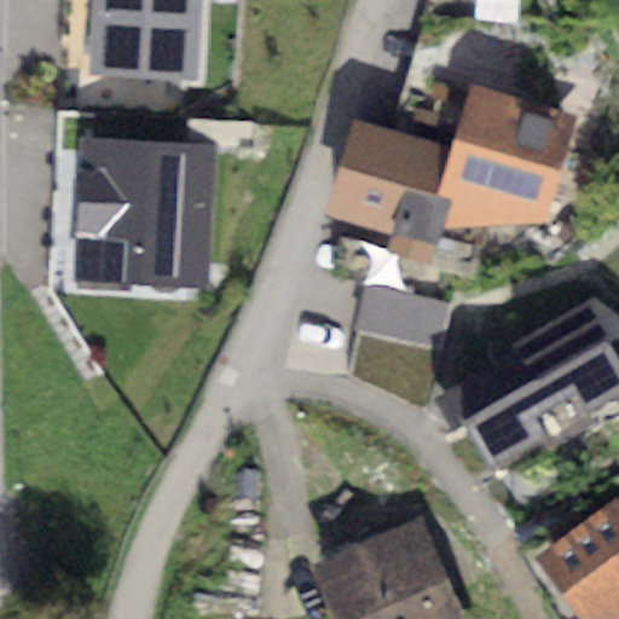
[(201,0),(93,0),(88,73),(196,80),(201,0)]
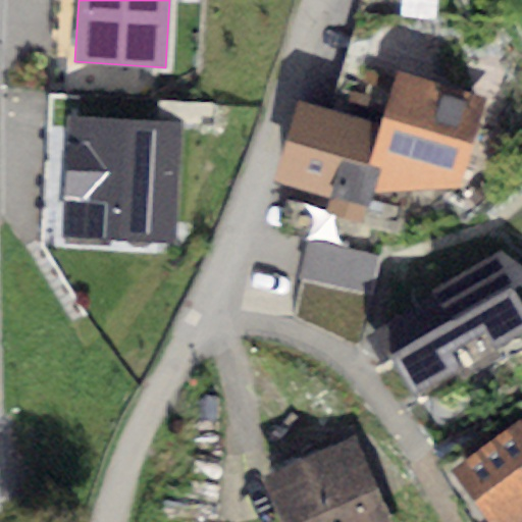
[(485,98),(396,71),(380,123),(360,196),(459,188),(485,98)]
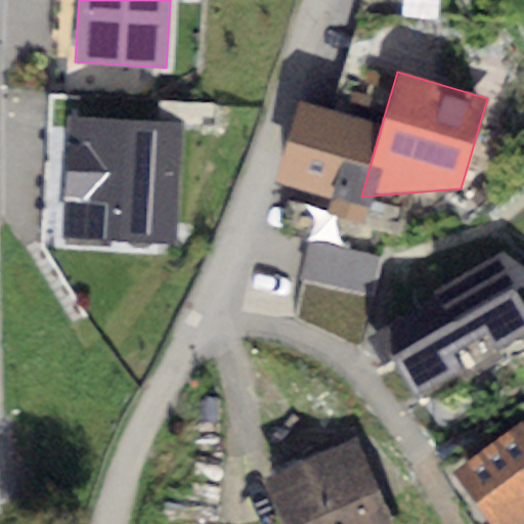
[(218,104),(159,99),(157,124),(216,128),(218,104)]
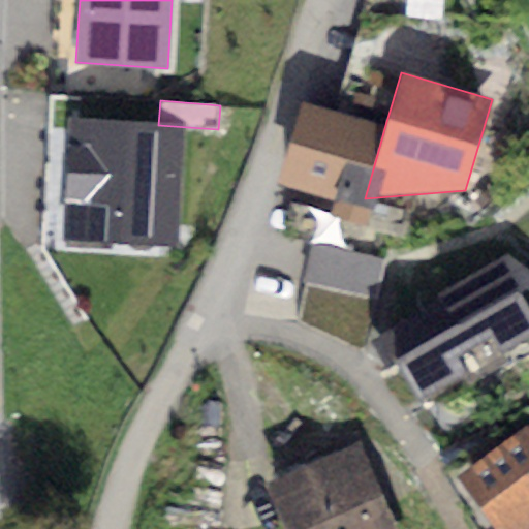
[(365,198),(385,125),(303,100),(278,184),(361,209),(365,198)]
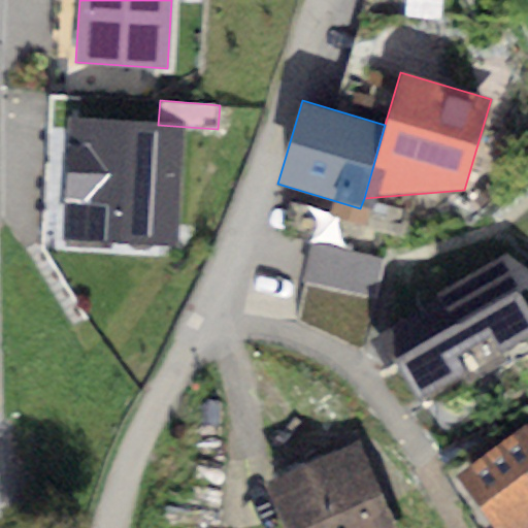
[(184,130),(70,124),(64,240),(177,246),(184,130)]
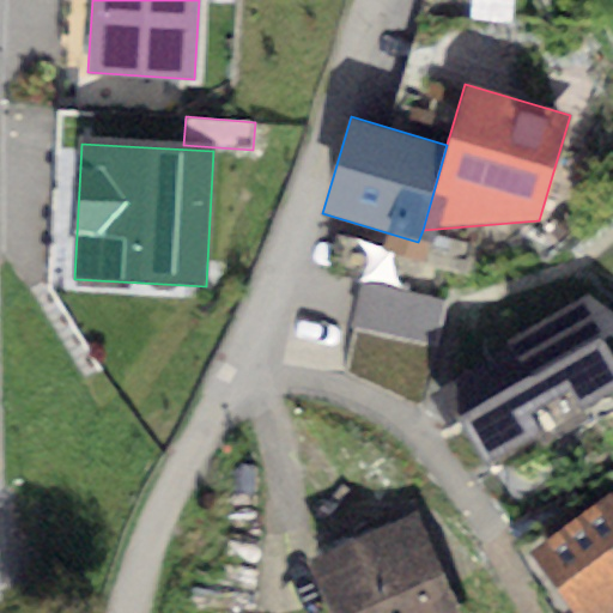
[(449,303),(359,285),(341,372),(418,407),(449,303)]
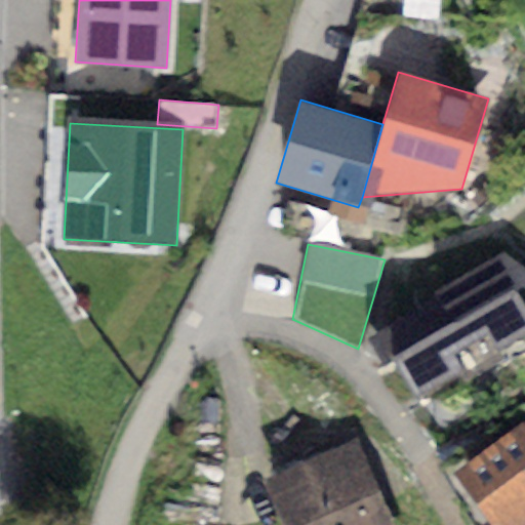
[(524,270),(507,255),(365,344),(384,373),(394,370),(415,406),(524,340),(524,312),(516,297),(524,291),(524,270)]
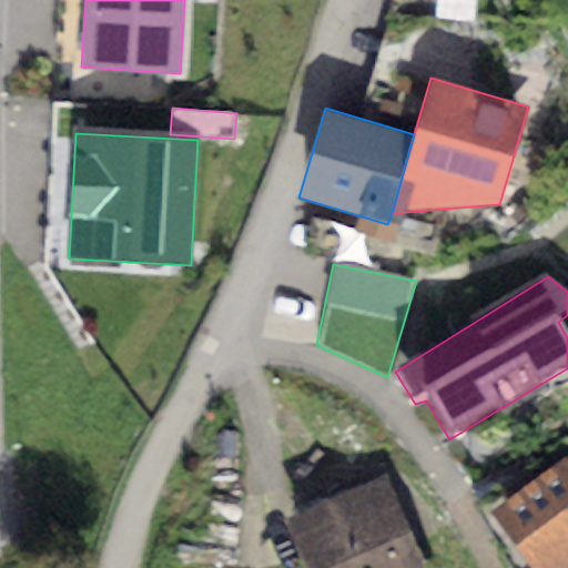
[(567,459),(565,455),(492,509),(535,567),(563,567),(567,565),(567,459)]
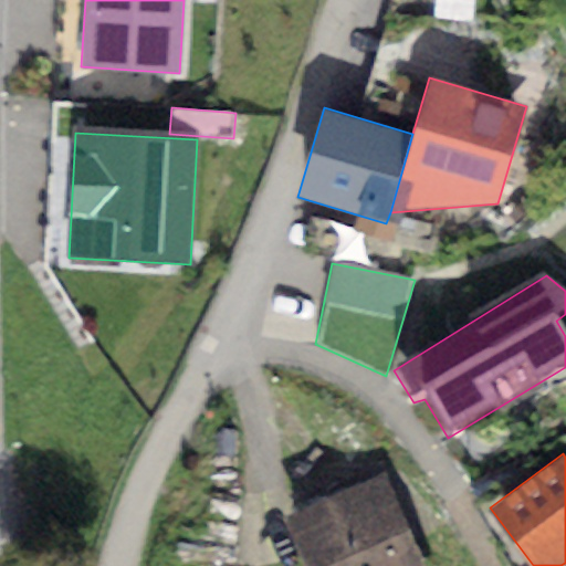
[(429,565),(390,474),(285,519),(305,565),(429,565)]
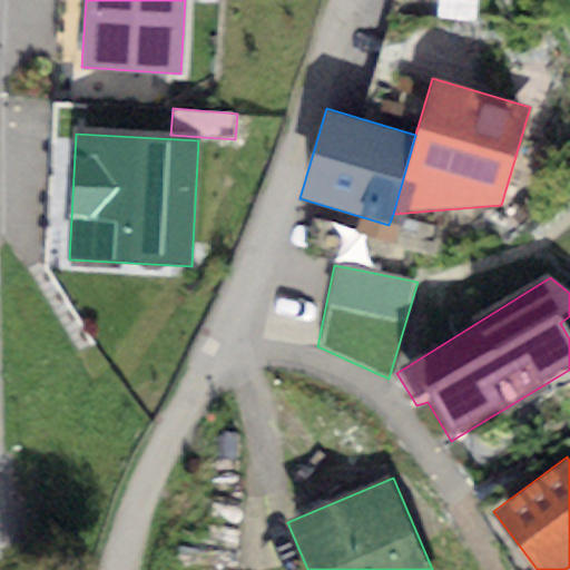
All buildings are outlined.
